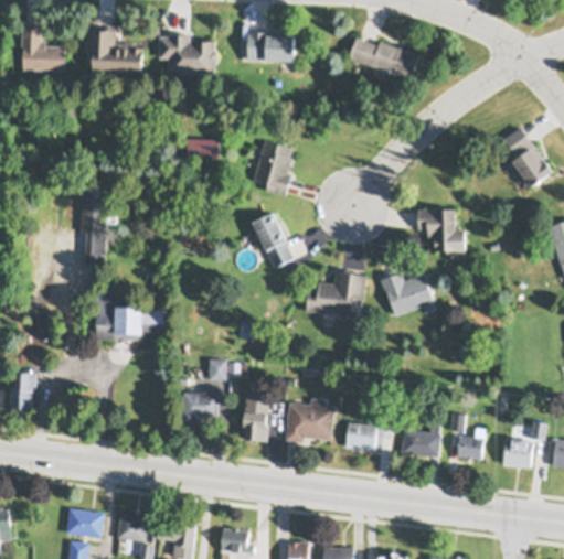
[(87,49),(87,29),(99,29),(99,27),(114,28),(114,29),(116,29),(116,42),(134,42),(134,46),(145,46),(145,52),(142,52),(142,74),(93,73),(94,49),(87,49)]
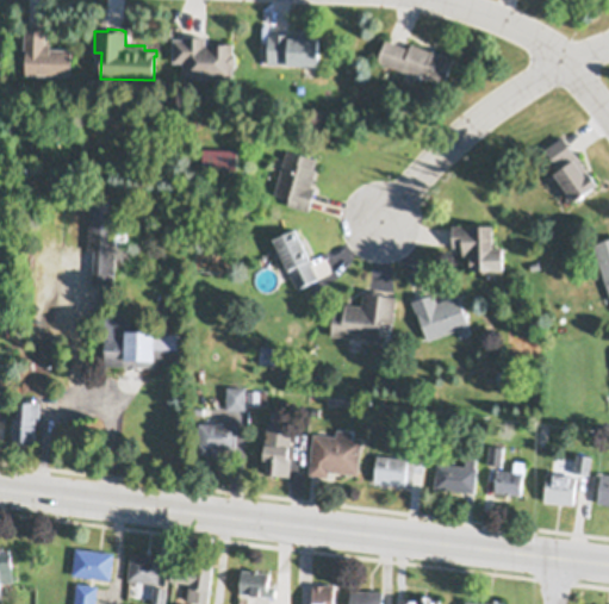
[(70,75),(25,74),(25,50),(24,50),(24,30),(45,30),(44,44),(49,44),(49,49),(70,49),(70,75)]
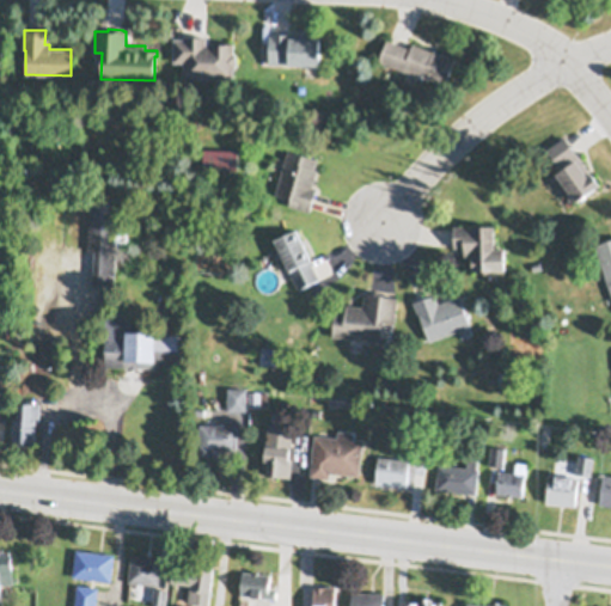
[(319,32),(319,59),(289,59),(289,61),(291,61),(291,63),(269,63),(269,31),(319,32)]
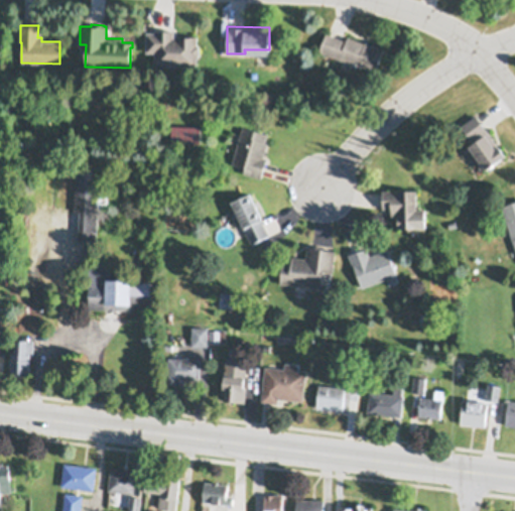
[(197,65),(154,66),(154,51),(146,51),(146,32),(154,32),(154,30),(173,30),(173,36),(175,36),(175,35),(190,35),(197,34),(197,43),(199,43),(199,55),(197,55),(197,65)]
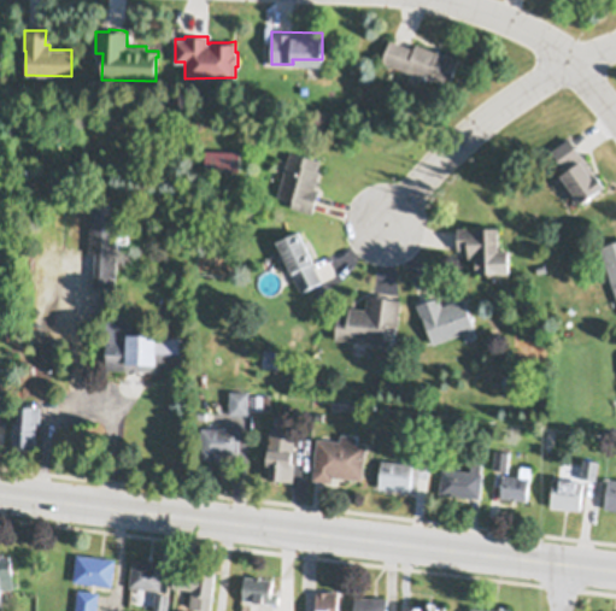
[(381,60),(389,39),(414,47),(416,42),(436,51),(438,48),(458,57),(449,83),(433,77),(432,78),(381,60)]
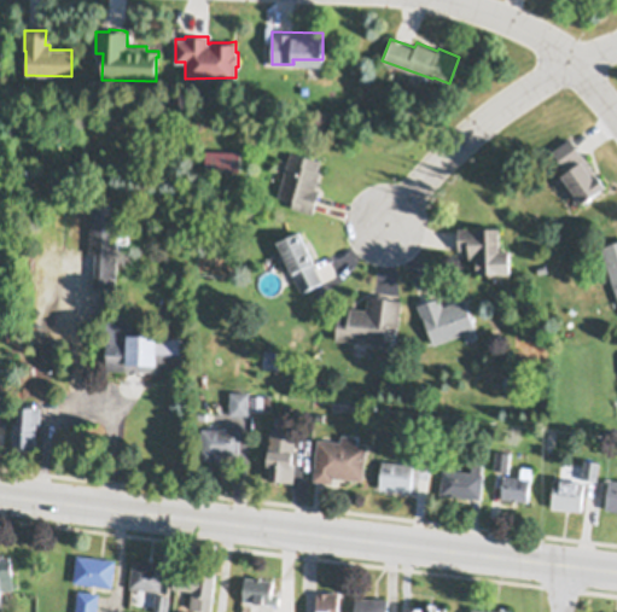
[(582,200),(562,172),(565,169),(552,151),(570,138),(595,173),(597,170),(605,182),(582,200)]
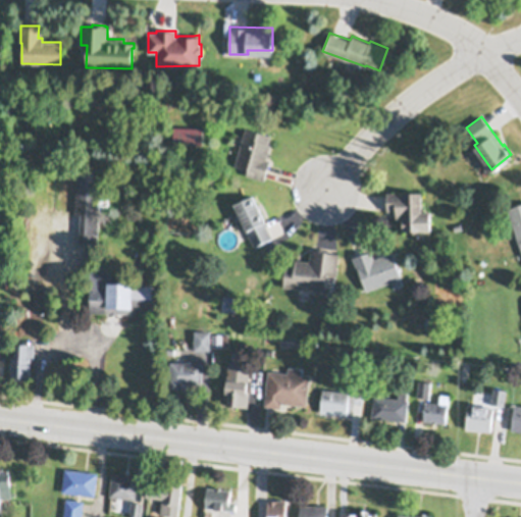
[(172,141),(168,141),(167,135),(172,135),(172,127),(202,128),(202,143),(172,143),(172,141)]
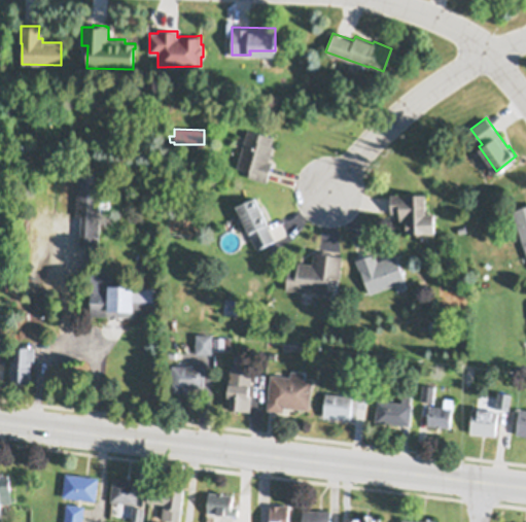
[(247,130),(273,137),(270,145),(273,146),(268,161),(272,162),(266,182),(247,177),(249,172),(236,168),(247,130)]
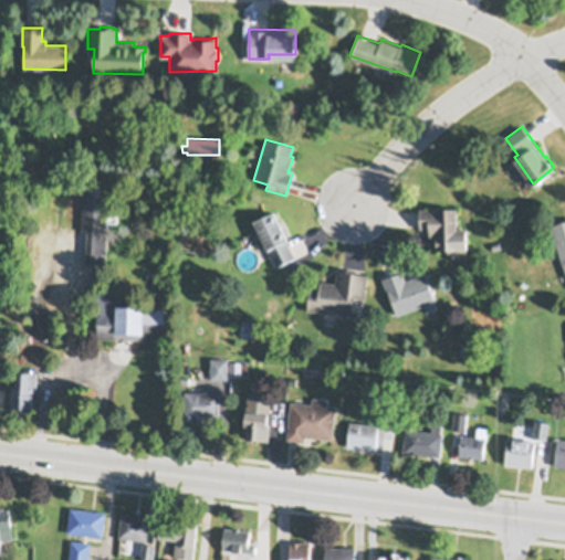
[(104,265),(84,264),(86,233),(80,233),(82,182),(110,183),(108,213),(118,213),(117,221),(106,220),(104,265)]
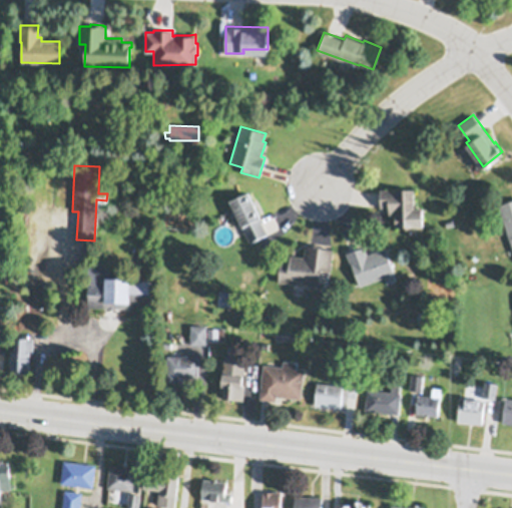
[(414,188),(414,208),(422,207),(422,226),(413,226),(395,226),(394,223),(395,223),(395,216),(389,216),(388,208),(380,208),(380,190),(394,189),(394,188),(414,188)]
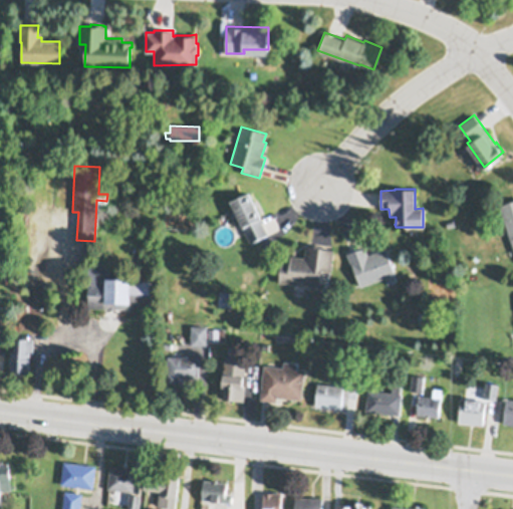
[(260,218),(259,218),(267,235),(249,243),(241,225),(242,224),(240,220),(238,221),(236,215),(238,214),(230,198),(247,190),(260,218)]
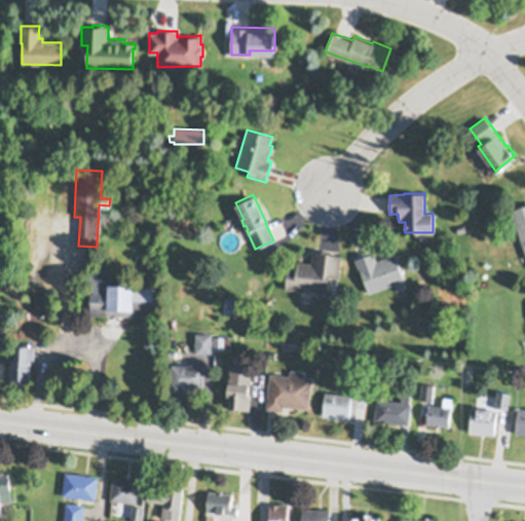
[(524,257),(510,211),(524,206),(524,257)]
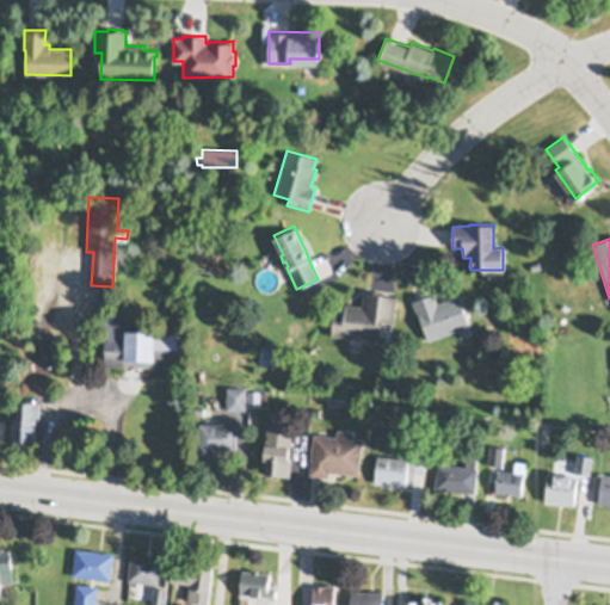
[(331,338),(333,312),(344,313),(344,306),(362,307),(363,291),(379,291),(377,295),(396,297),(393,325),(382,323),(381,328),(379,343),(331,338)]
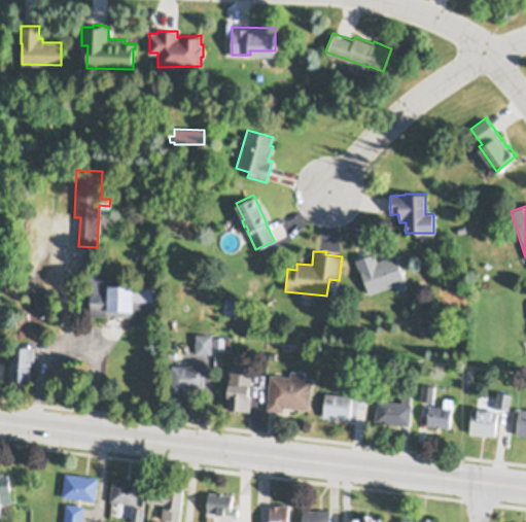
[(369,296),(359,272),(358,272),(355,262),(374,254),(377,263),(395,256),(405,282),(369,296)]
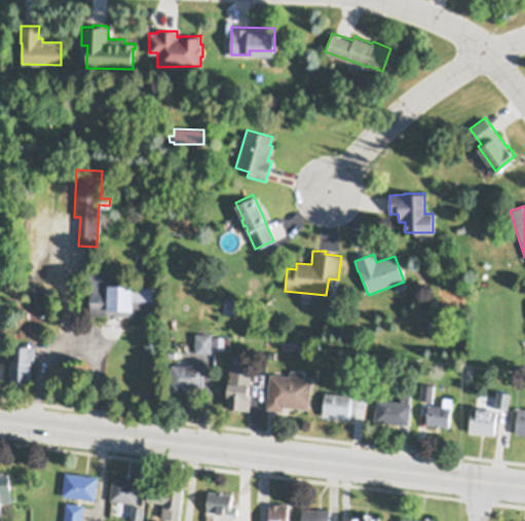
[(88,317),(90,274),(111,274),(111,283),(133,284),(133,288),(154,288),(154,314),(133,313),(133,318),(117,318),(117,319),(110,319),(111,318),(88,317)]
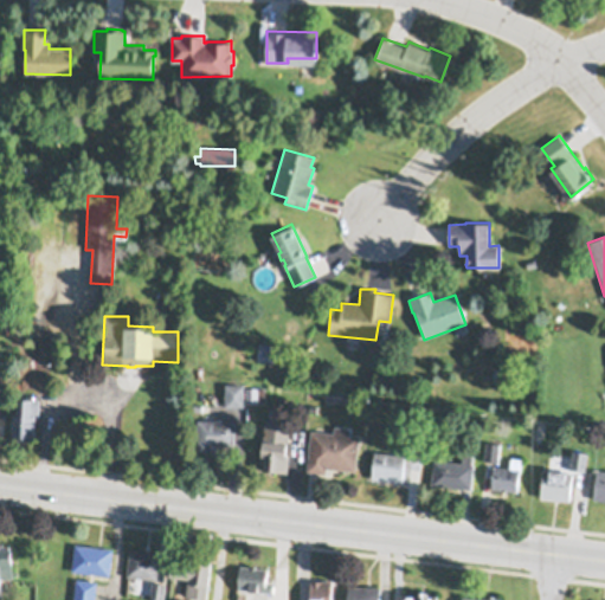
[(224,386),(243,387),(243,408),(224,408),(224,386)]
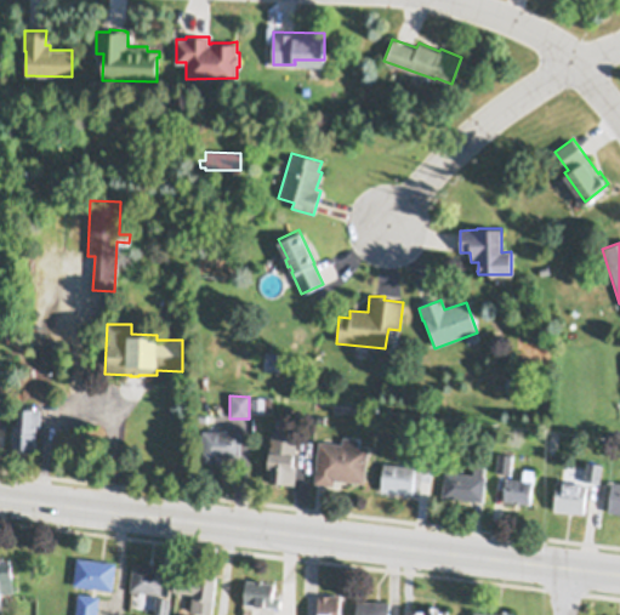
[(251,400),(263,400),(263,415),(251,415),(251,400)]
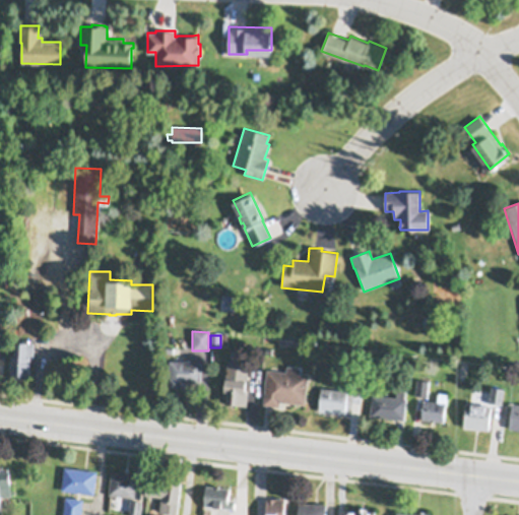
[(34,344),(34,360),(29,360),(29,375),(9,375),(10,357),(15,357),(15,341),(26,341),(26,344),(34,344)]
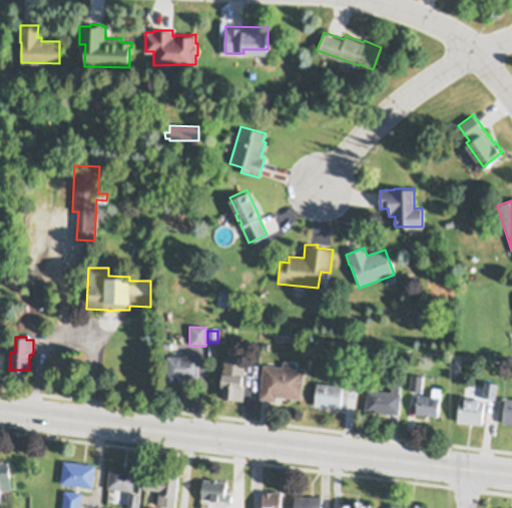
[(198,359),(197,379),(182,379),(182,383),(165,382),(166,358),(198,359)]
